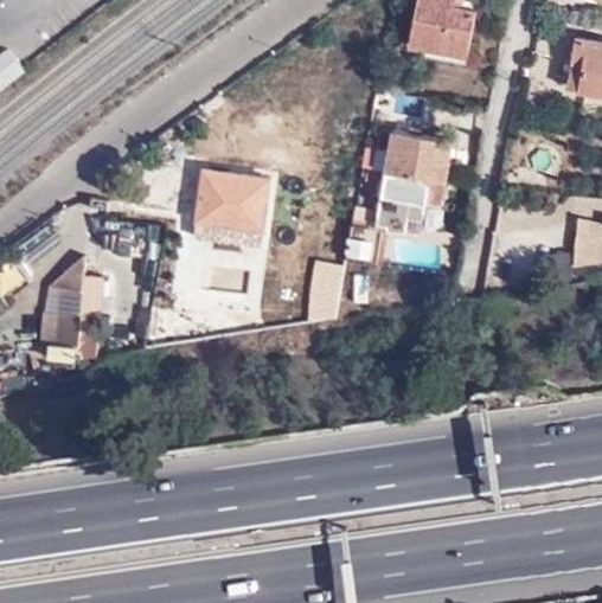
[(450,0),(422,0),(428,51),(462,58),(473,13),(450,8),(450,0)]
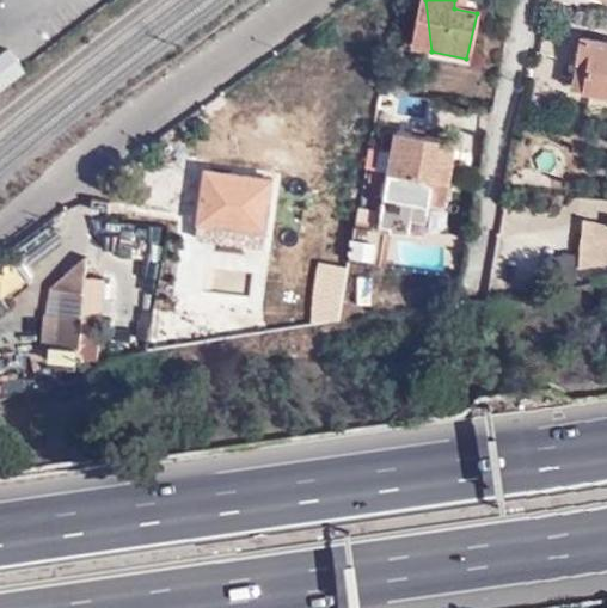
[(606,96),(606,42),(581,37),(570,88),(606,96)]
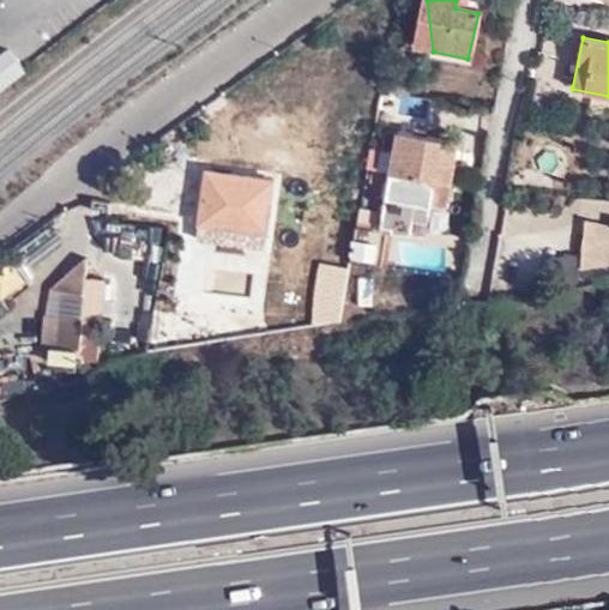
[(0,91),(20,76),(2,52),(0,54),(0,91)]
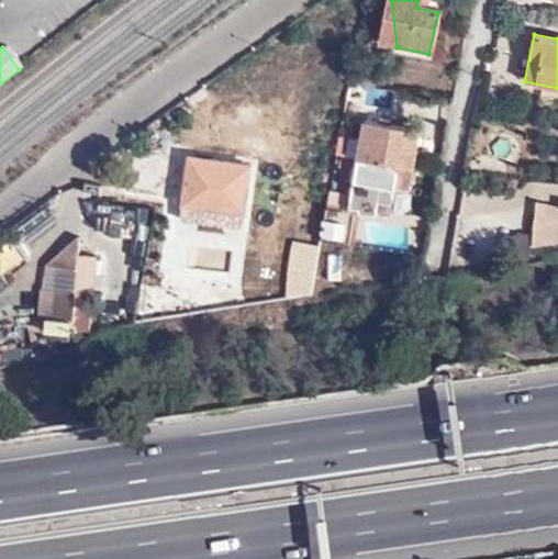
[(377,76),(376,64),(360,64),(360,76),(377,76)]
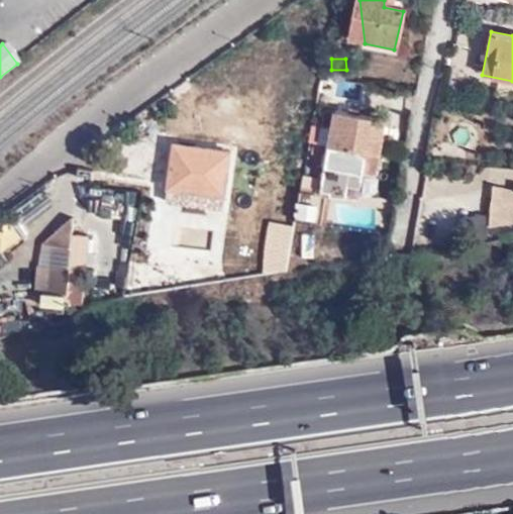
[(316,144),(327,146),(333,113),(322,111),(316,144)]
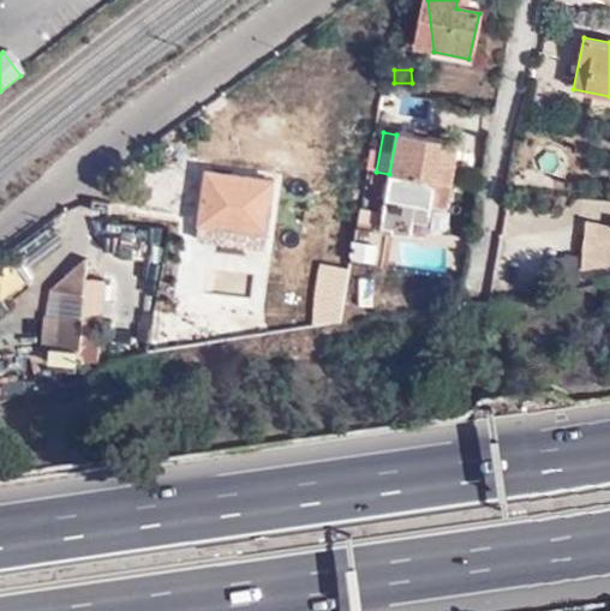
[(448,167),(444,143),(396,133),(396,135),(389,174),(380,221),(386,222),(383,237),(406,241),(410,222),(425,227),(430,210),(442,213),(449,180),(449,179),(448,167)]
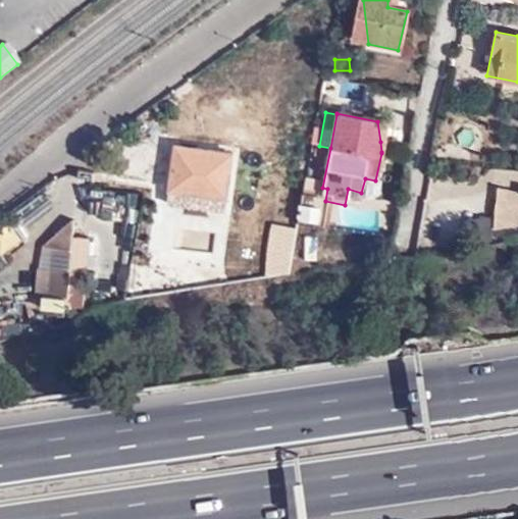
[(381,153),(382,156),(387,157),(389,146),(385,146),(390,121),(377,119),(377,121),(380,142),(381,152),(381,153)]
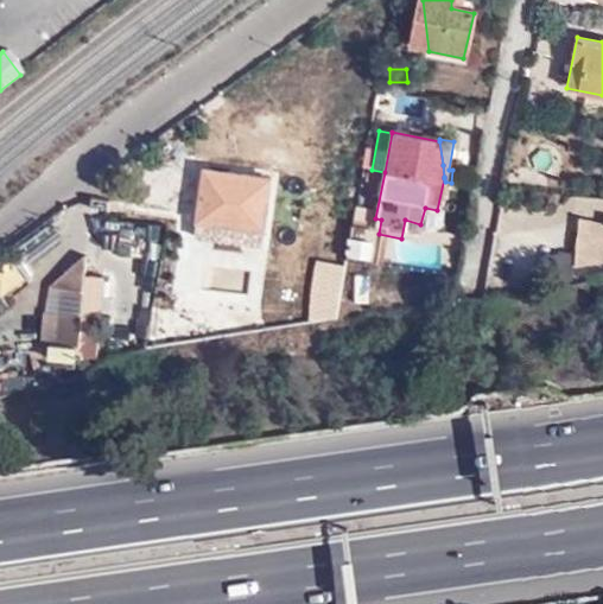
[(200,190),(194,239),(259,248),(270,178),(202,171),(202,173),(183,171),(181,188),(200,190)]
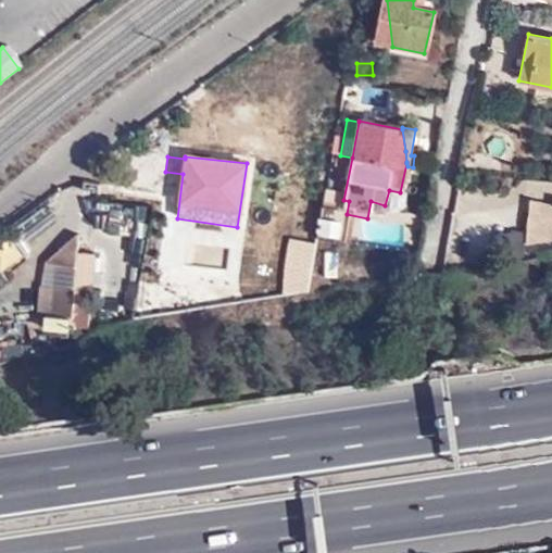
[(333,198),(328,214),(345,217),(346,213),(347,214),(349,201),(343,200),(333,198)]
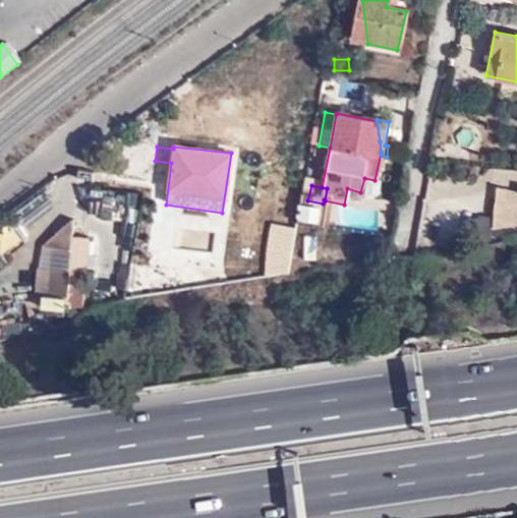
[(516,194),(494,192),(493,209),(516,212),(516,194)]
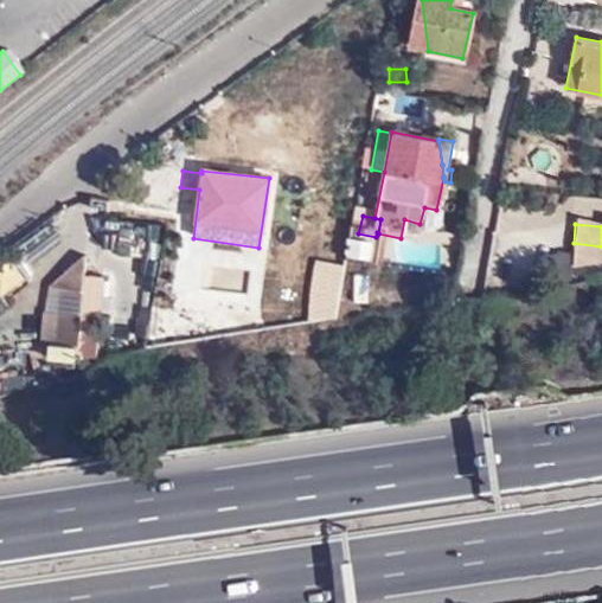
[(358,233),(347,232),(343,260),(375,265),(379,238),(376,237),(358,233)]
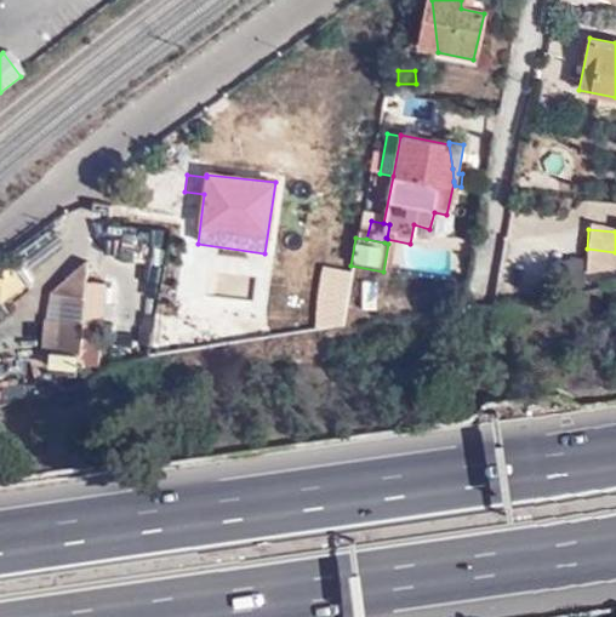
[(615,252),(587,249),(583,279),(615,276),(615,252)]
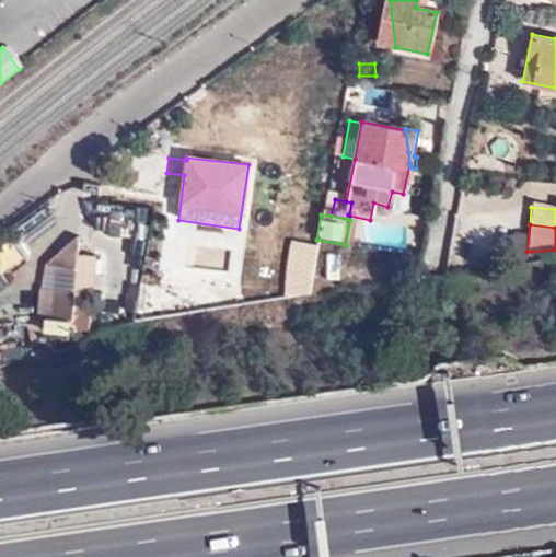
[(106,246),(112,247),(131,250),(132,239),(107,235),(106,246)]
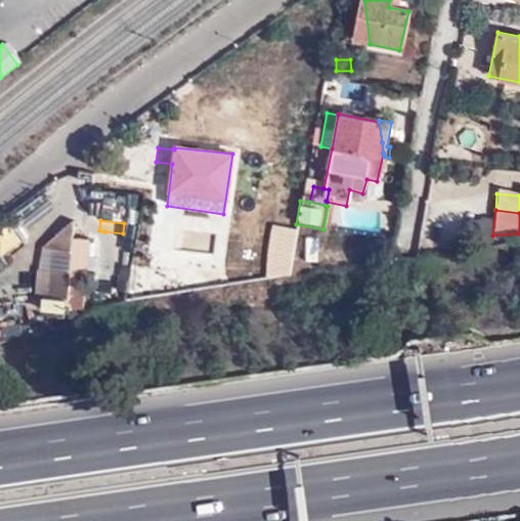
[(70,254),(71,255),(73,223),(68,224),(40,249),(40,252),(48,252),(70,254)]
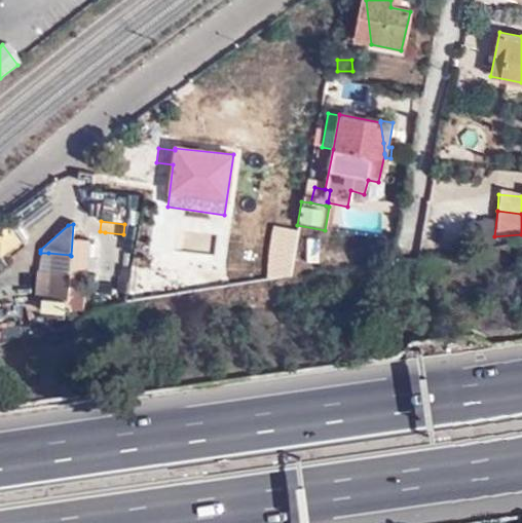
[(0,257),(14,250),(3,227),(0,228),(0,257)]
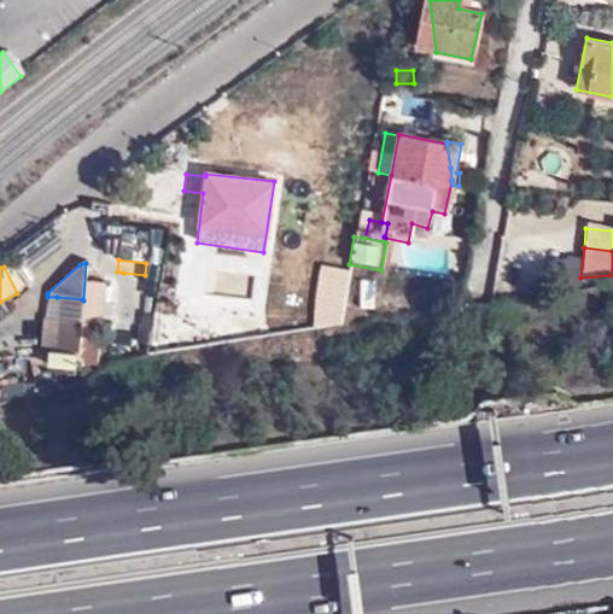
[(612,275),(581,278),(579,290),(612,284),(612,275)]
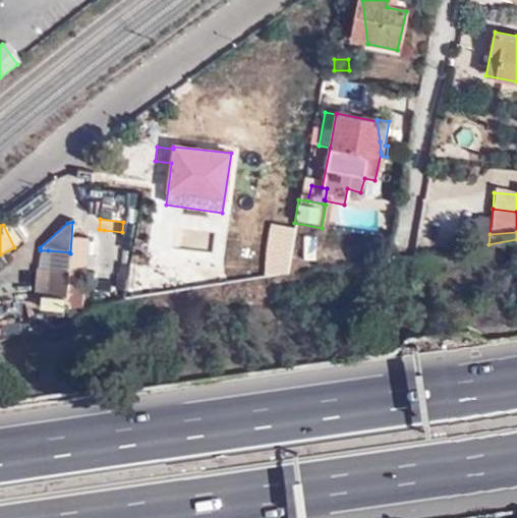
[(65,298),(69,252),(48,250),(46,271),(43,271),(40,290),(44,289),(43,296),(65,298)]
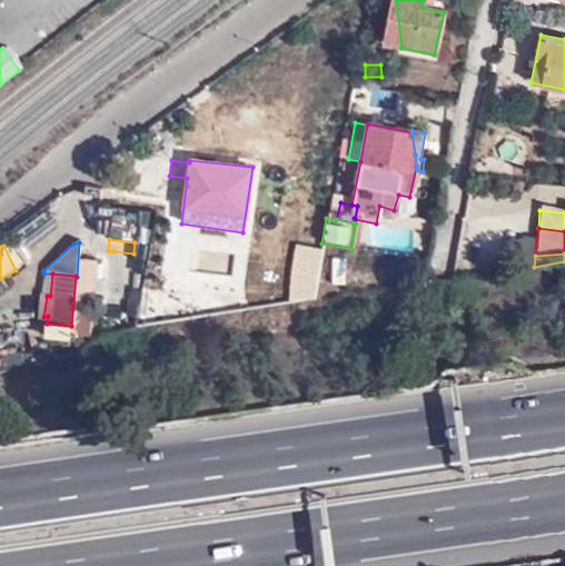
[(69,339),(70,327),(45,325),(43,338),(69,339)]
